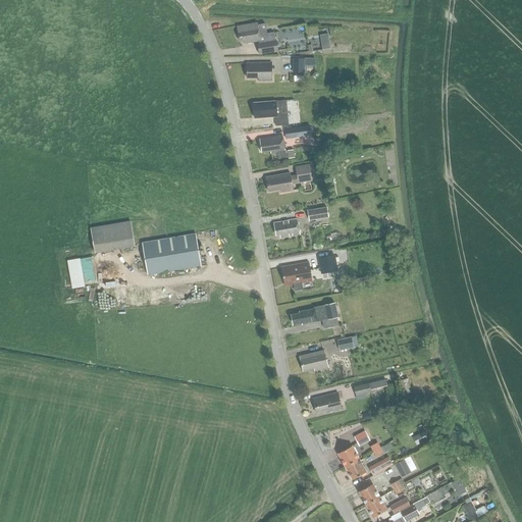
[(258,25),(258,22),(238,27),(240,42),(244,42),(245,44),(258,42),(259,44),(257,44),(259,55),(277,52),(275,41),(281,40),(280,32),(267,34),(265,23),(258,25)]
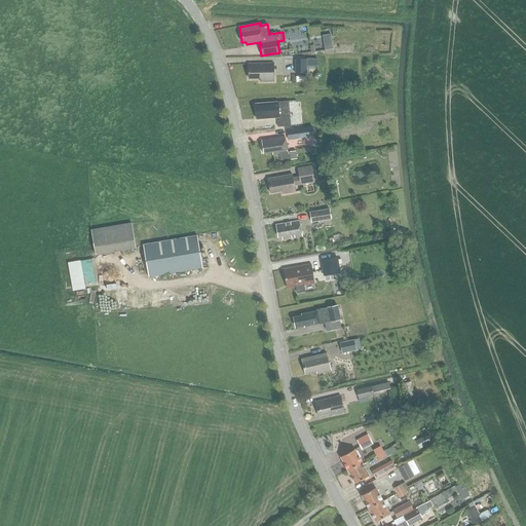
[(333,49),(332,42),(324,43),(325,50),(333,49)]
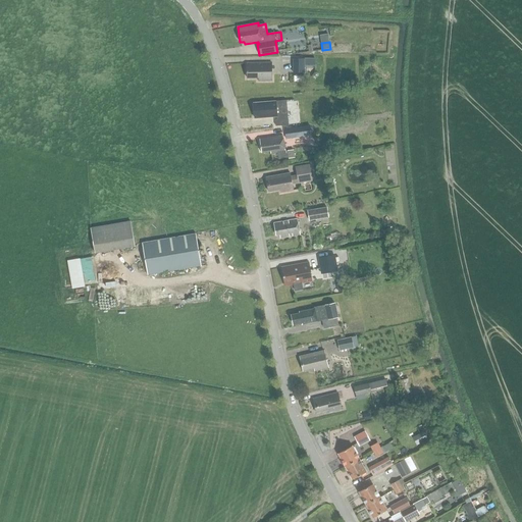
[(293,72),(305,73),(305,57),(293,57),(293,72)]
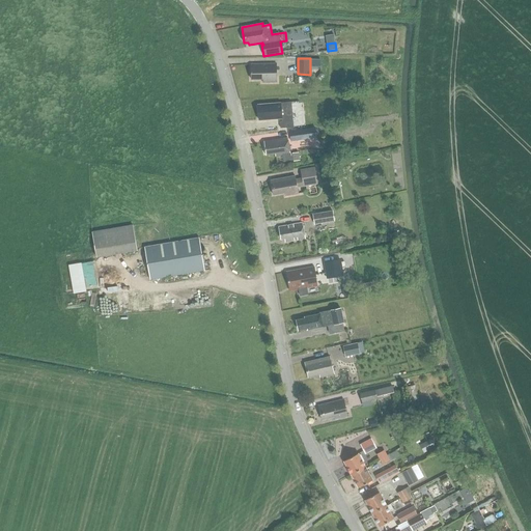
[(263,80),(263,83),(277,82),(276,64),(253,64),(253,67),(251,67),(252,80),(263,80)]
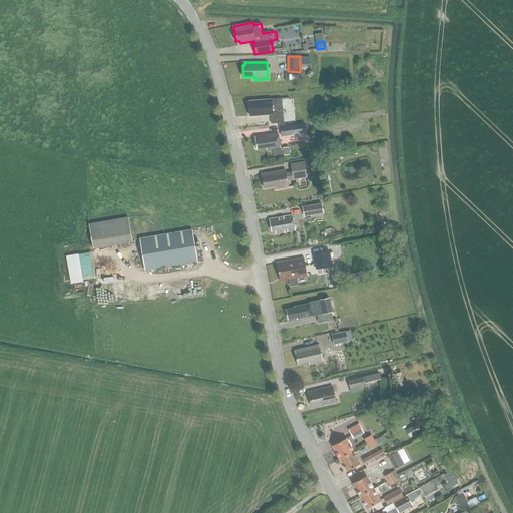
[(284,123),(283,103),(282,98),(249,101),(250,116),(273,114),(273,117),(272,118),(272,124),(284,123)]
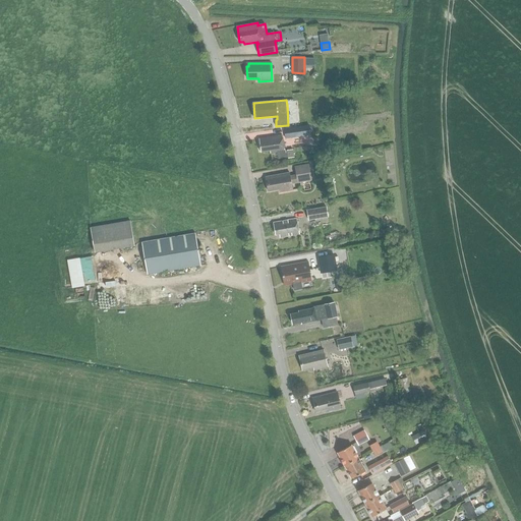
[(310,135),(309,125),(284,129),(286,139),(310,135)]
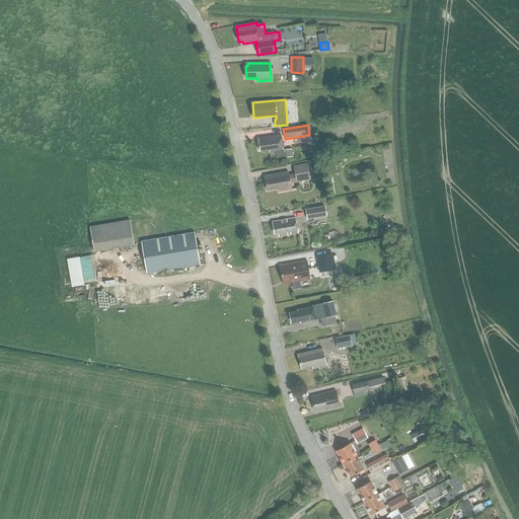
[(284,150),(282,135),(258,139),(261,152),(270,151),(270,153),(277,152),(278,158),(287,157),(286,150),(284,150)]
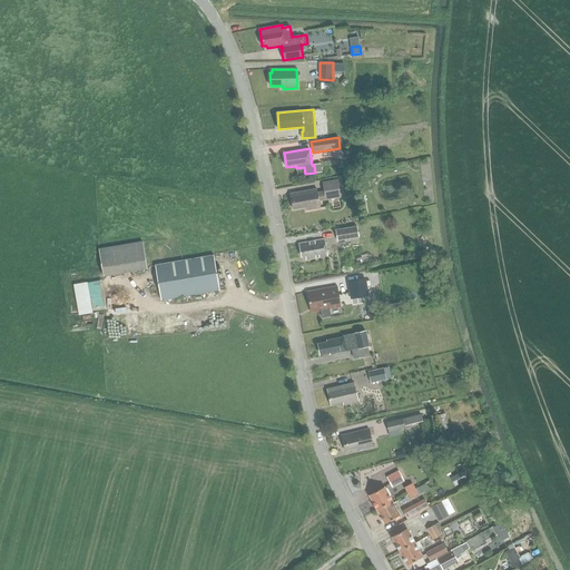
[(341,197),(338,180),(323,183),(325,194),(318,195),(317,189),(291,194),(294,209),(306,207),(306,210),(321,208),(320,202),(341,197)]
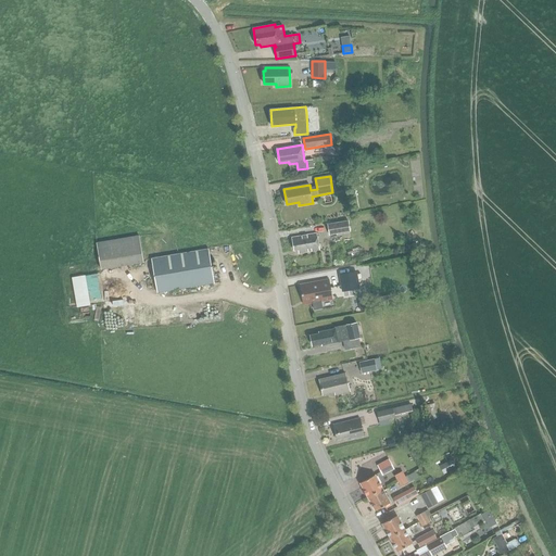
[(348,220),(327,224),(329,236),(350,231),(348,220)]
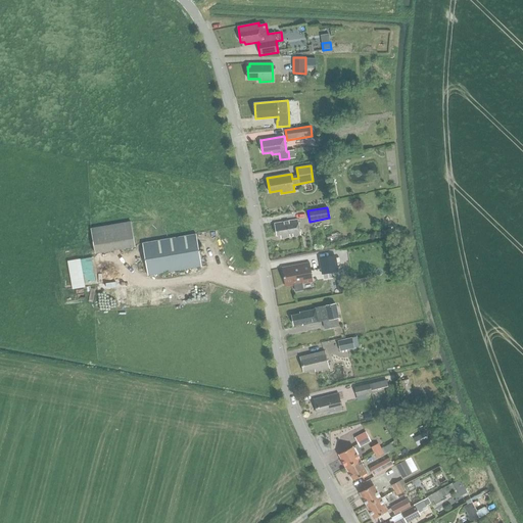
[(300,235),(298,220),(275,224),(277,236),(281,236),(281,238),(300,235)]
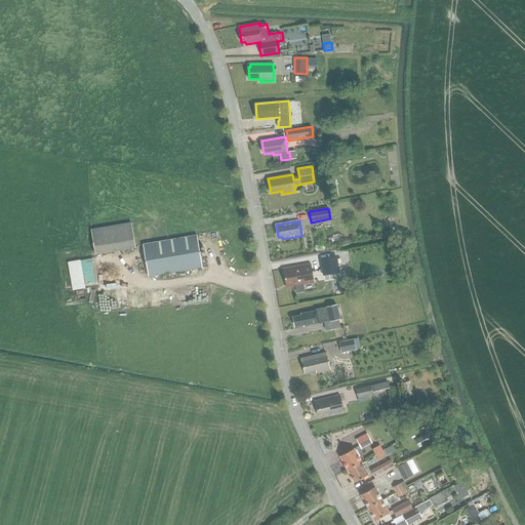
[(136,247),(131,224),(91,230),(95,254),(136,247)]
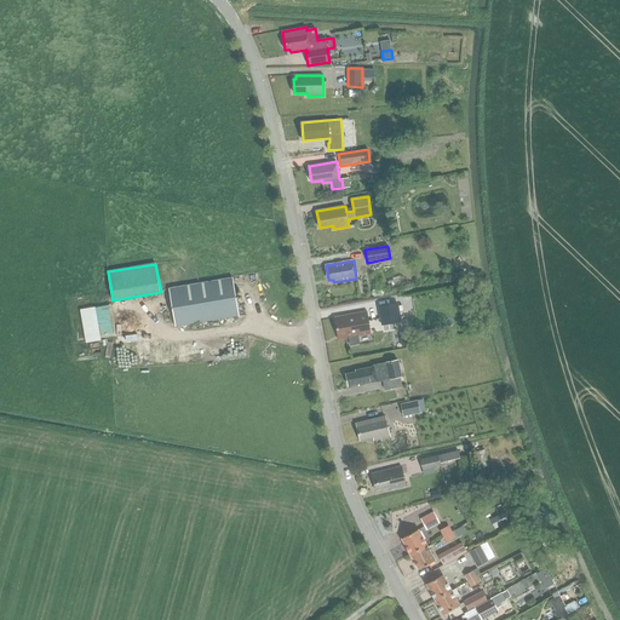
[(240,316),(233,277),(170,288),(176,327),(240,316)]
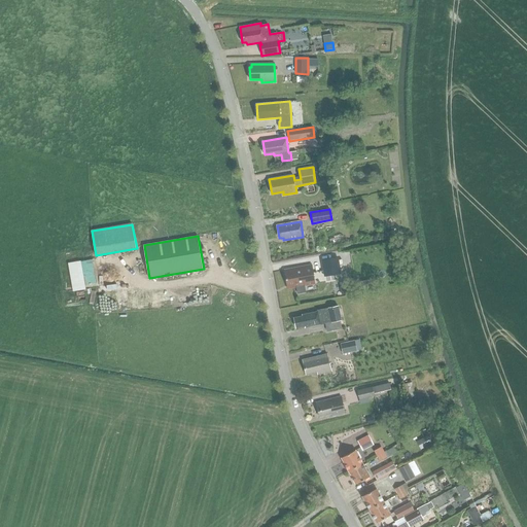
[(99,283),(96,258),(71,261),(75,290),(90,288),(90,285),(99,283)]
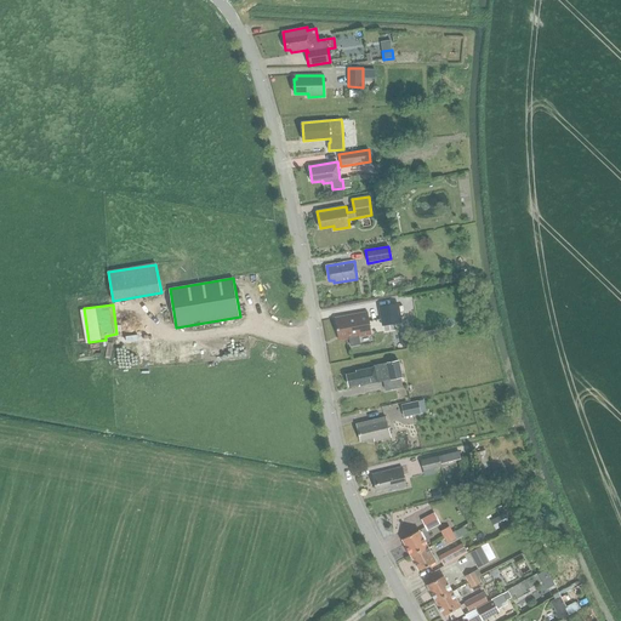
[(380,307),(383,325),(402,322),(398,305),(380,307)]
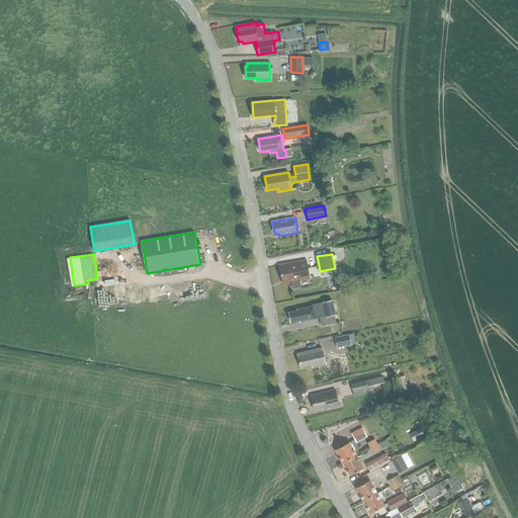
[(310,279),(307,261),(279,265),(283,284),(310,279)]
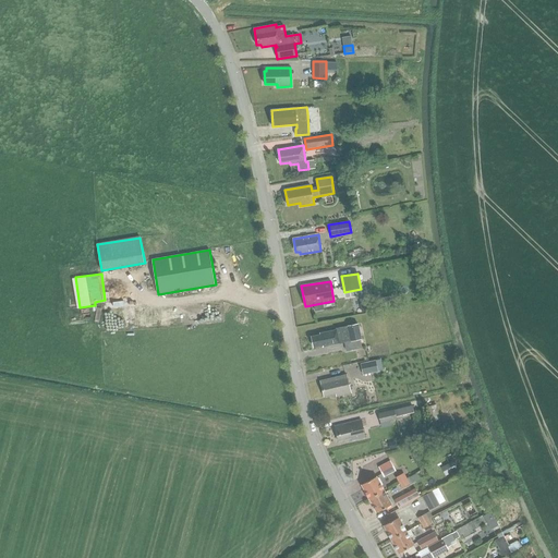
[(368,299),(360,300),(362,312),(371,311),(368,299)]
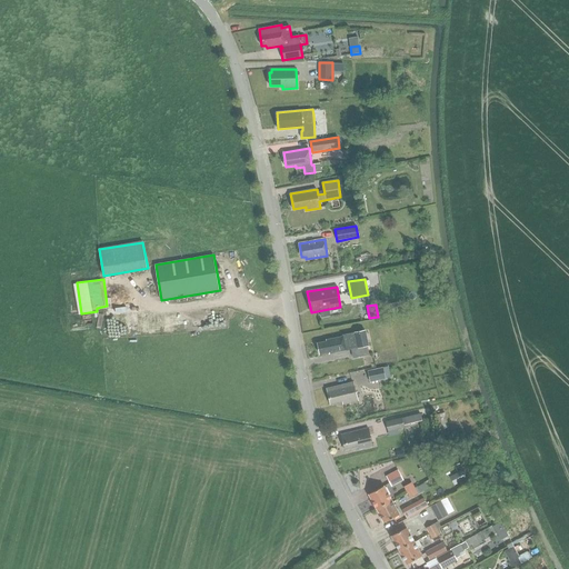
[(352,349),(353,358),(370,353),(368,346),(369,346),(366,331),(343,336),(343,337),(326,340),(327,342),(318,345),(320,355),(332,351),(332,353),(352,349)]
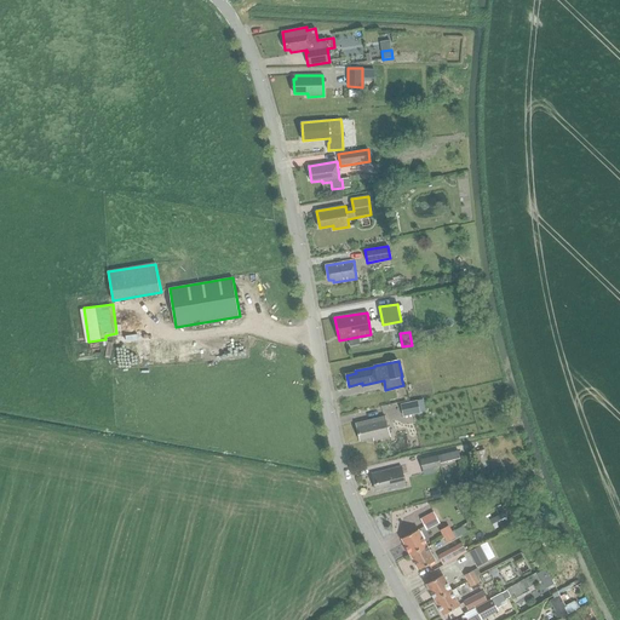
[(420,413),(418,401),(401,405),(403,417),(420,413)]
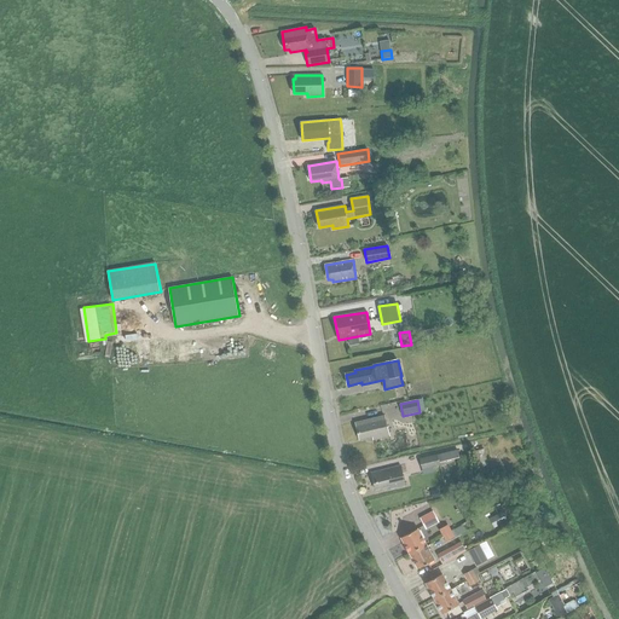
[(391,437),(386,416),(356,423),(359,440),(374,437),(374,440),(391,437)]
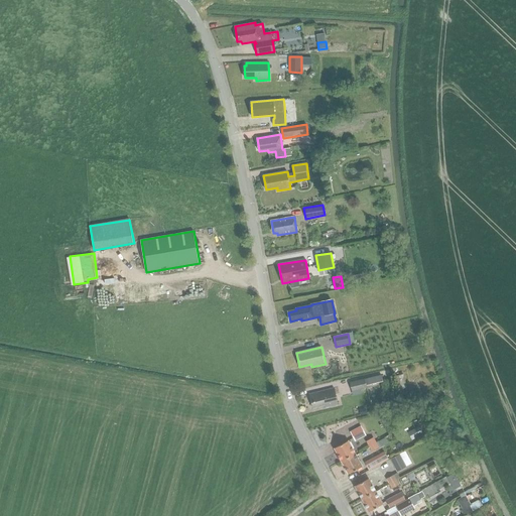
[(407,388),(403,374),(395,376),(399,390),(407,388)]
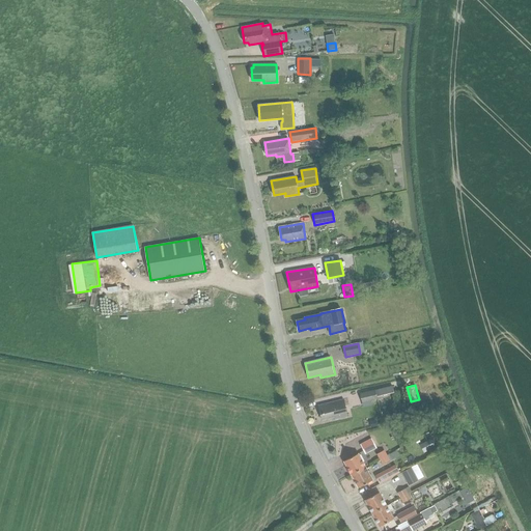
[(360,394),(362,403),(378,399),(378,397),(394,393),(392,386),(360,394)]
